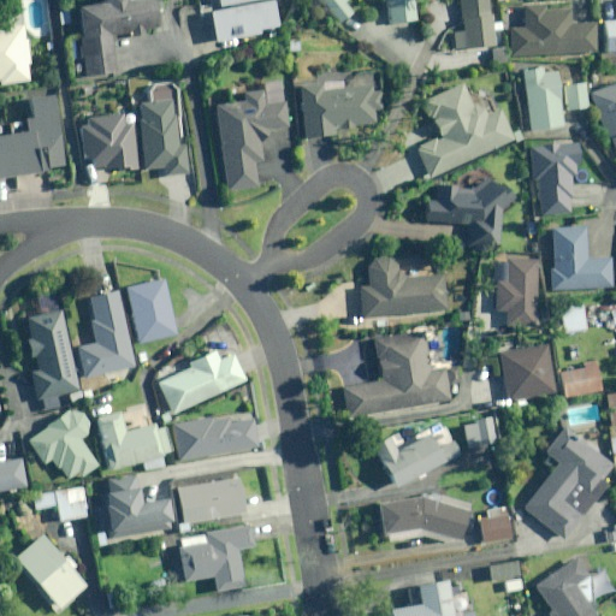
[(102,0),(104,1),(80,5),(89,75),(117,71),(112,35),(135,31),(135,35),(146,33),(144,30),(160,28),(155,0),(102,0)]
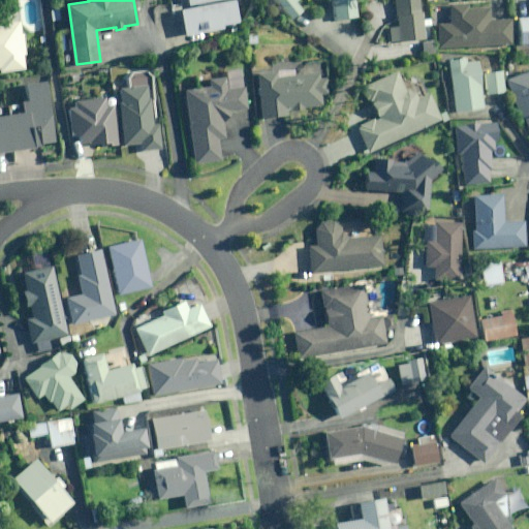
[(188,0),(189,7),(182,8),(186,35),(240,26),(235,0),(188,0)]
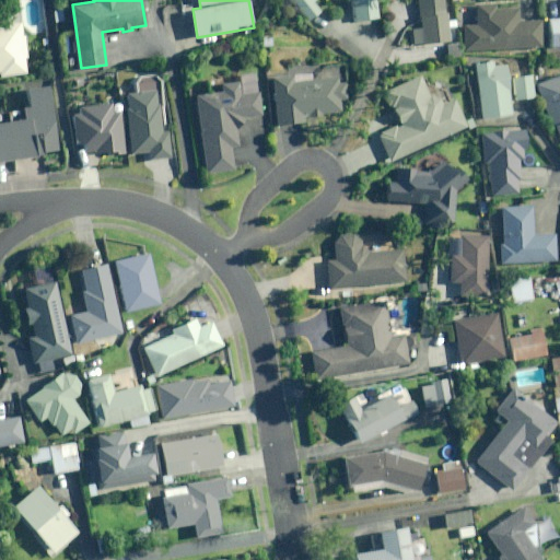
[(312,0),(293,0),(311,19),(321,9),(312,0)]
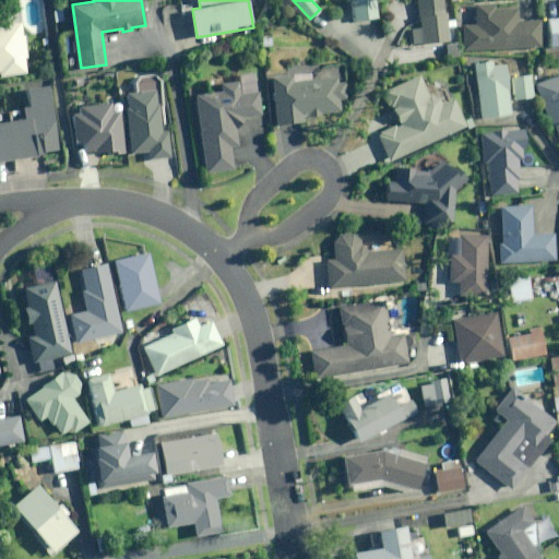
[(346,0),(347,0),(351,0),(352,0),(354,20),(378,18),(376,0),(346,0)]
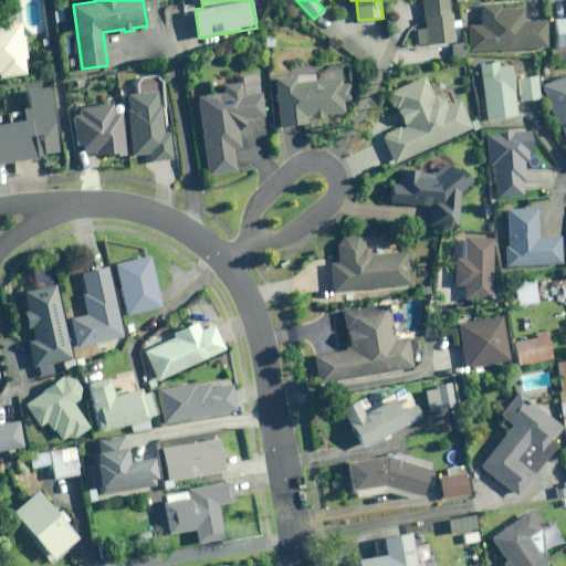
[(449,0),(422,0),(425,19),(452,16),(449,0)]
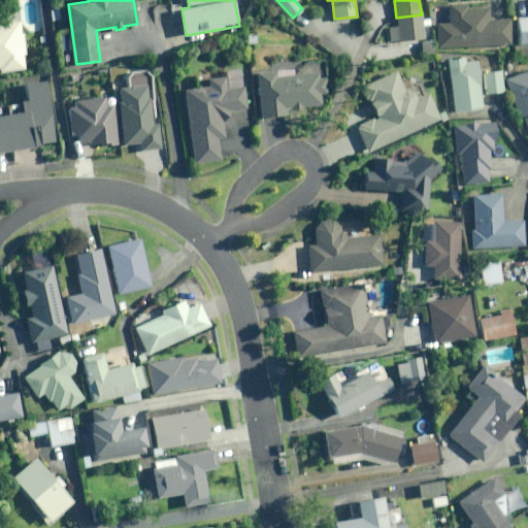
[(468,3),(450,4),(450,23),(437,23),(438,45),(513,44),(512,19),(490,19),(489,8),(468,8),(468,3)]
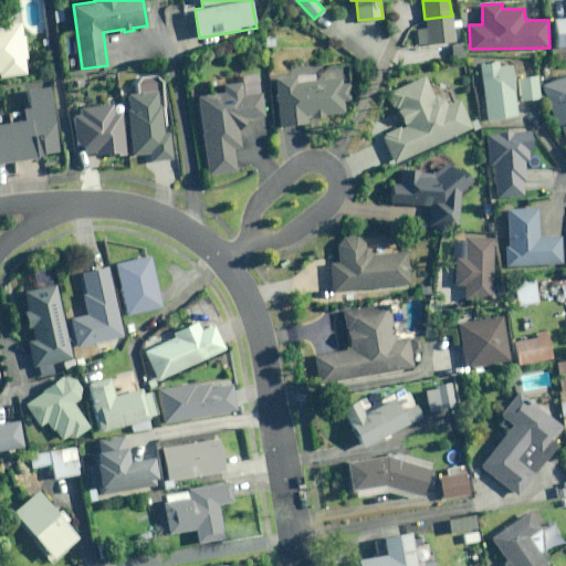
[(69,11),(56,11),(55,23),(69,23),(69,11)]
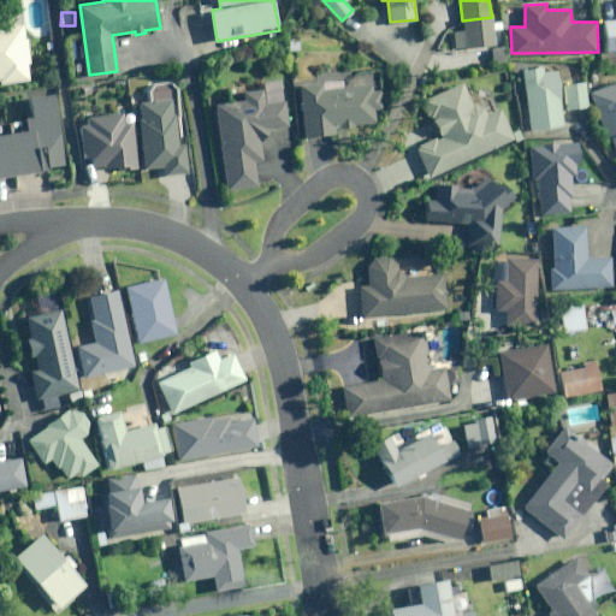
[(28,64),(33,63),(29,39),(25,39),(23,23),(0,25),(0,78),(3,80),(3,83),(30,80),(28,64)]
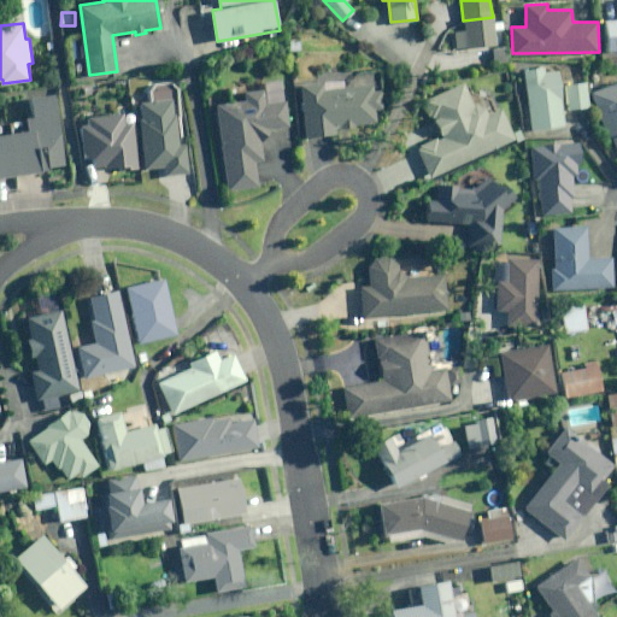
[(507,62),(507,47),(493,47),(493,63),(507,62)]
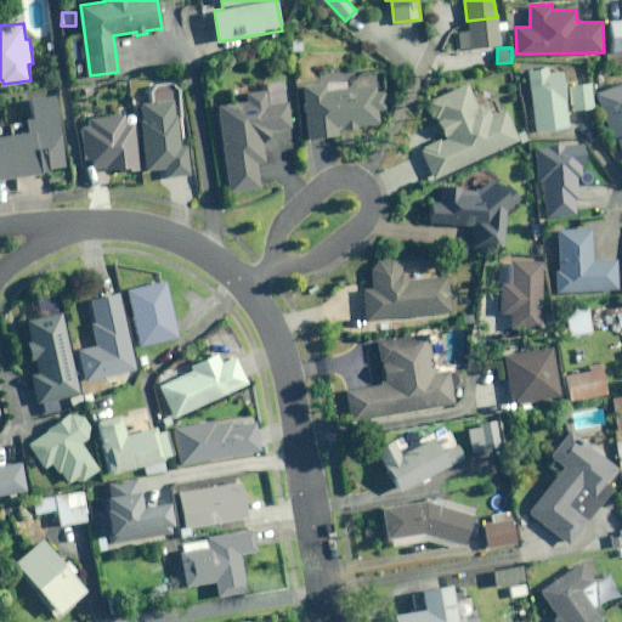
[(561,72),(547,73),(546,66),(526,67),(532,130),(561,128),(559,99),(564,99),(561,72)]
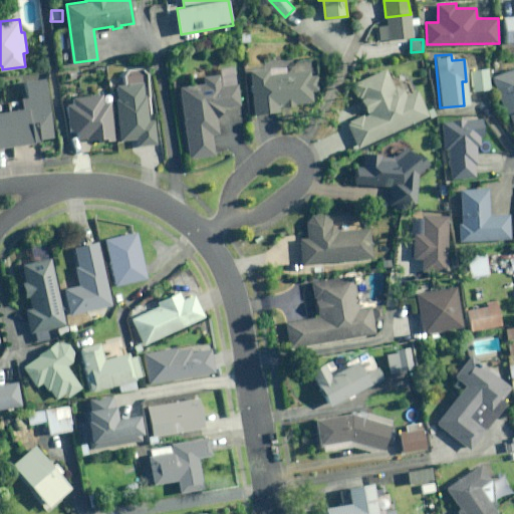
[(293,63),(284,72),(283,67),(248,70),(252,114),(278,112),(278,108),(295,106),(295,104),(306,103),(310,96),(309,91),(315,90),(314,75),(308,76),(307,69),(301,70),(293,63)]
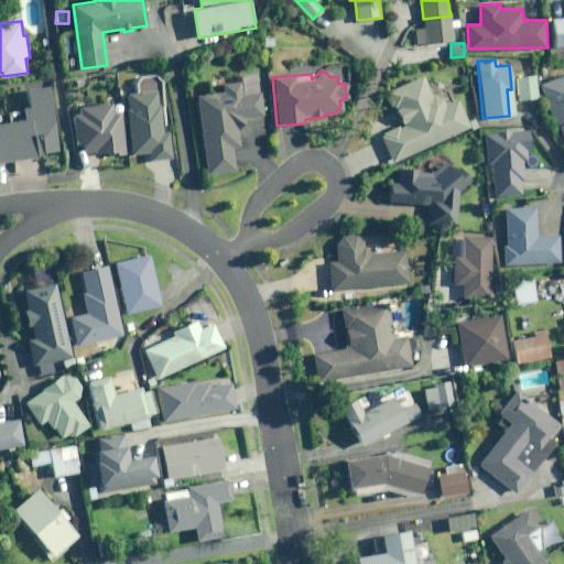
[(559,127),(563,139),(563,74),(539,84),(556,128),(559,127)]
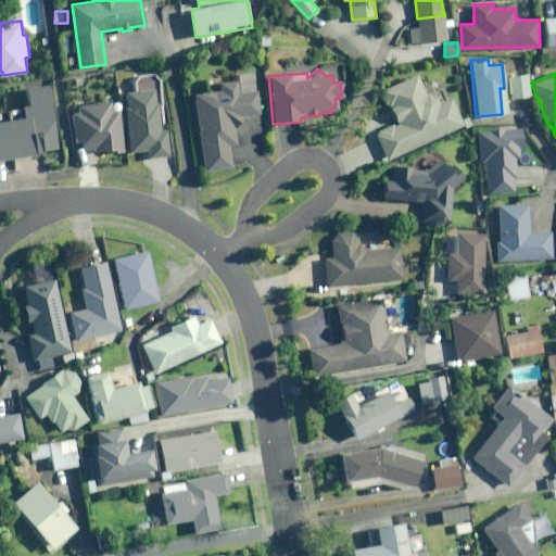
[(415,75),(381,89),(395,122),(374,131),(384,159),(462,126),(451,98),(446,100),(438,80),(426,86),(422,77),(417,79),(415,75)]
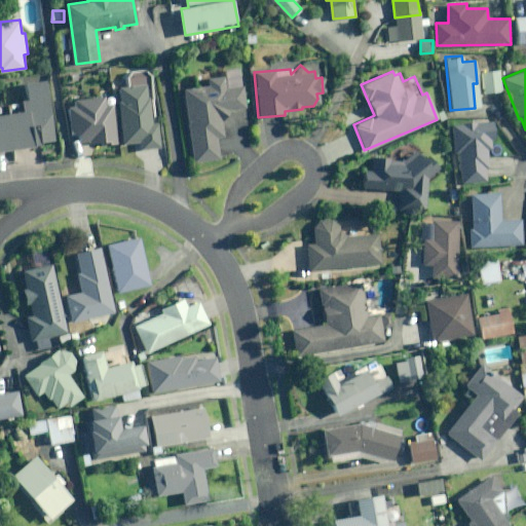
[(498,71),(482,73),(484,94),(500,91),(498,71)]
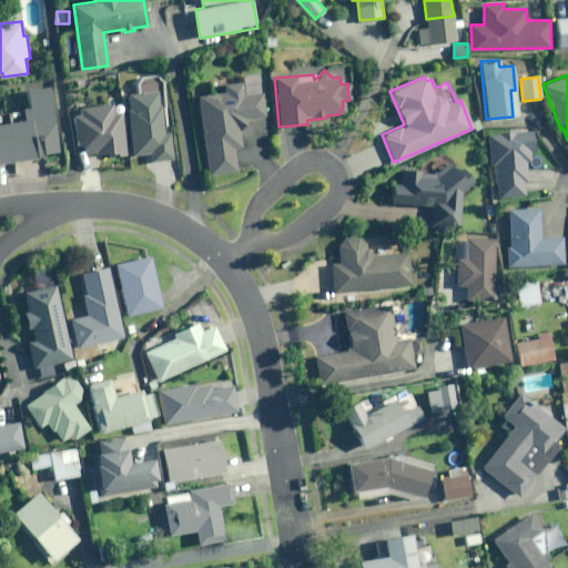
[(237,128),(246,119),(263,117),(260,93),(241,95),(240,83),(222,85),(223,92),(198,95),(209,176),(236,173),(233,149),(241,148),(237,128)]
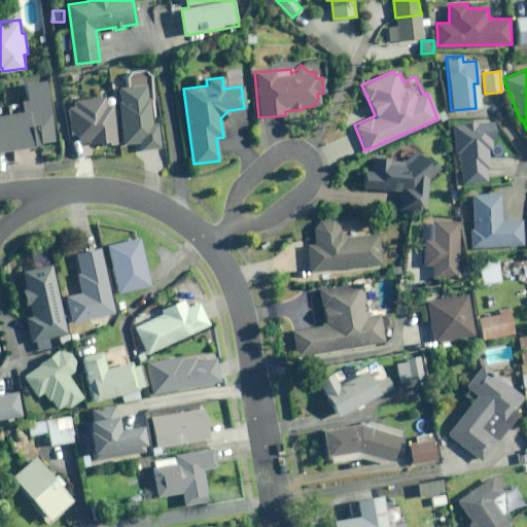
[(32,143),(55,141),(47,80),(26,83),(28,100),(22,101),(24,112),(0,114),(0,150),(32,146),(32,143)]
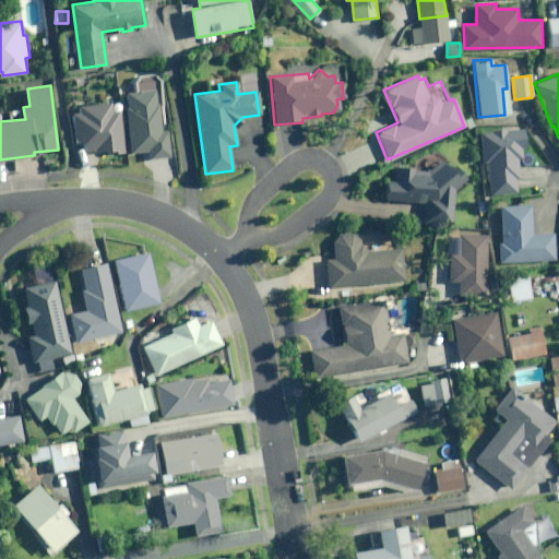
[(125,92),(130,153),(147,151),(147,159),(169,158),(166,131),(159,131),(156,90),(125,92)]
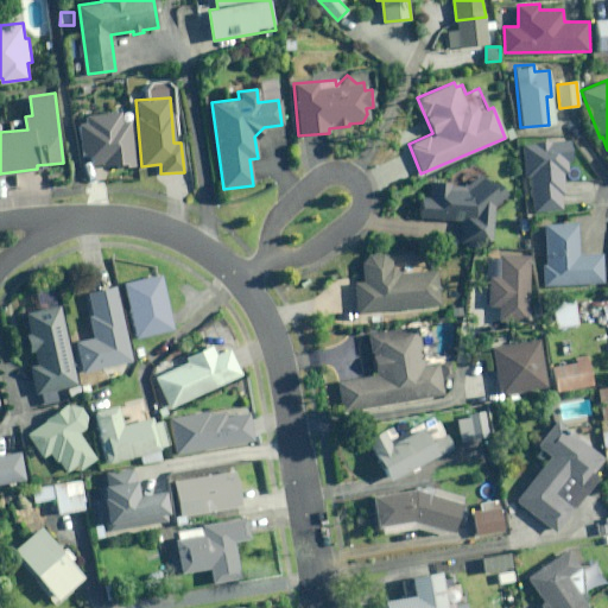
[(537,145),(521,145),(523,177),(531,177),(532,211),(561,210),(561,192),(563,192),(562,172),(567,172),(565,162),(571,162),(570,140),(537,141),(537,145)]
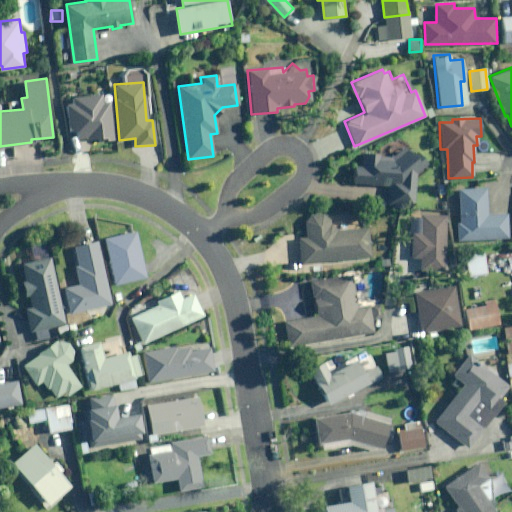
[(413,205),(415,173),(422,166),(403,145),(390,157),(379,156),(379,154),(362,153),(362,166),(353,166),(352,182),(388,184),(387,204),(413,205)]
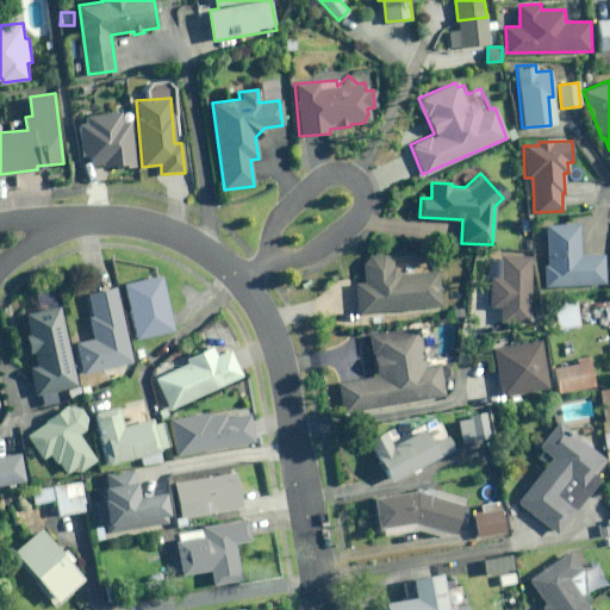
[(545,265),(545,287),(605,286),(604,255),(579,256),(579,224),(546,225),(547,265),(545,265)]
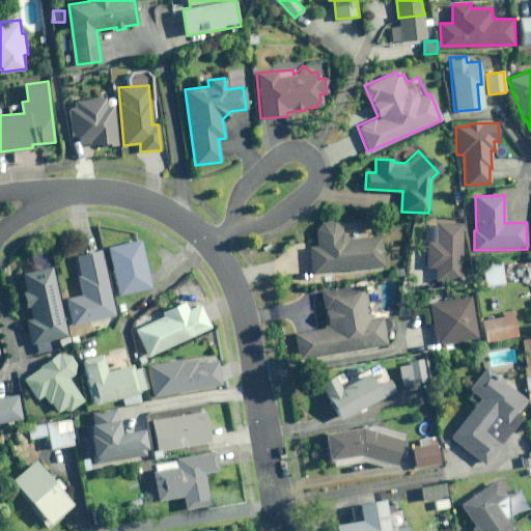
[(333,222),(323,222),(316,230),(317,246),(309,247),(311,273),(383,267),(380,235),(348,239),(341,232),(341,227),(333,222)]
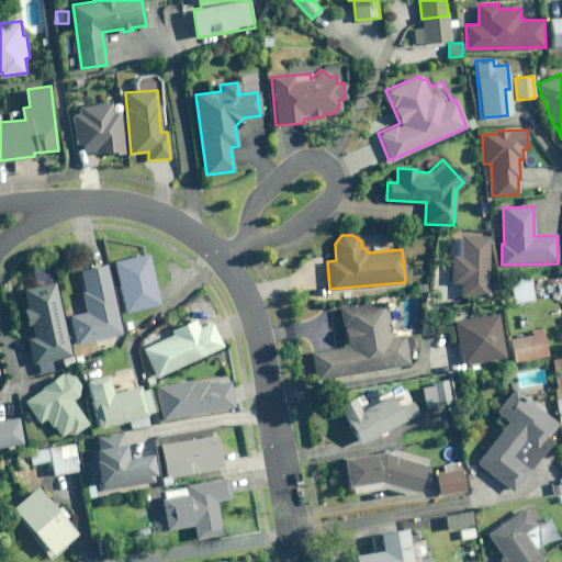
[(462,256),(452,256),(451,283),(461,283),(461,296),(489,298),(490,239),(482,238),(482,235),(462,235),(462,256)]
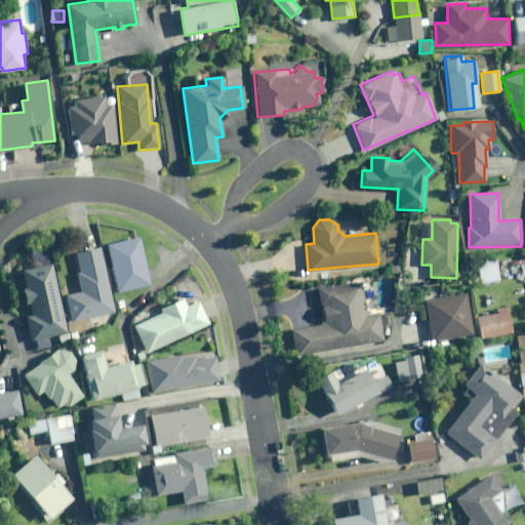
[(138,237),(107,244),(117,292),(149,285),(138,237)]
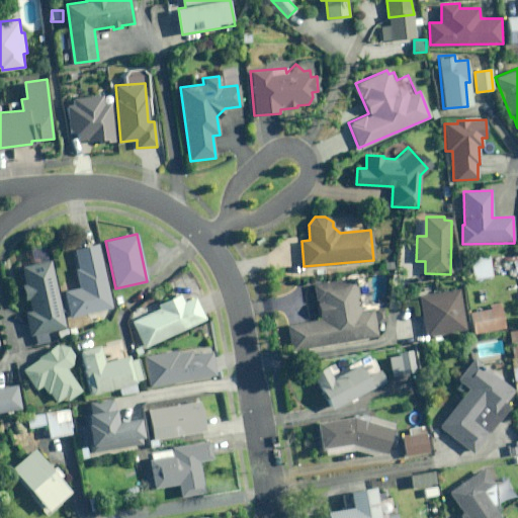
[(78,268),(75,269),(79,288),(65,291),(71,318),(112,309),(97,244),(73,249),(78,268)]
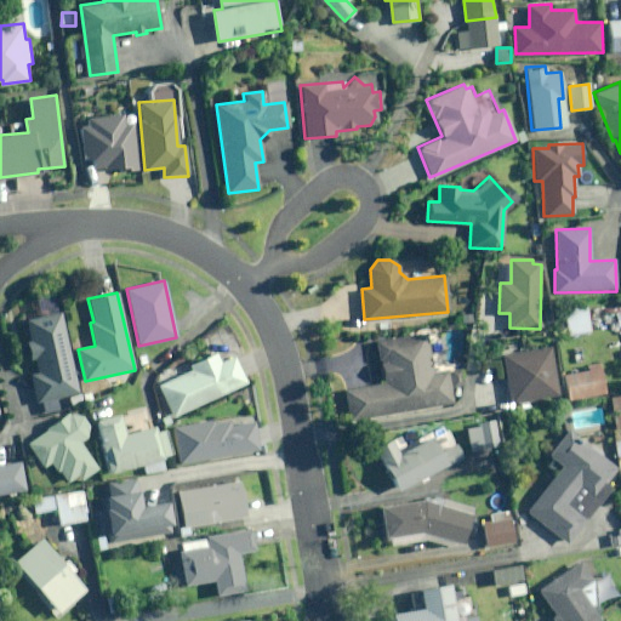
[(586,306),(564,309),(569,335),(591,331),(586,306)]
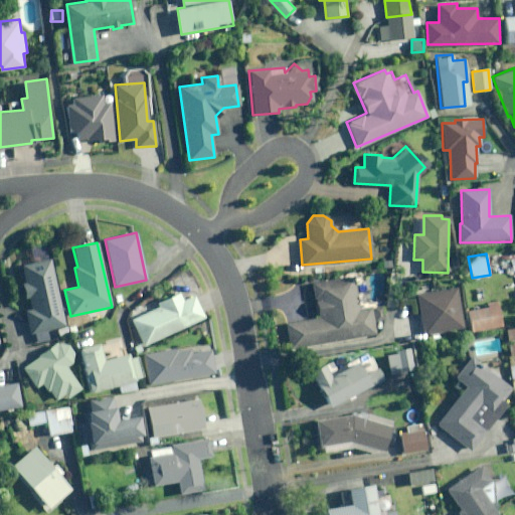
[(25,282),(22,283),(25,298),(29,297),(31,308),(24,310),(30,334),(65,326),(50,258),(21,265),(25,282)]
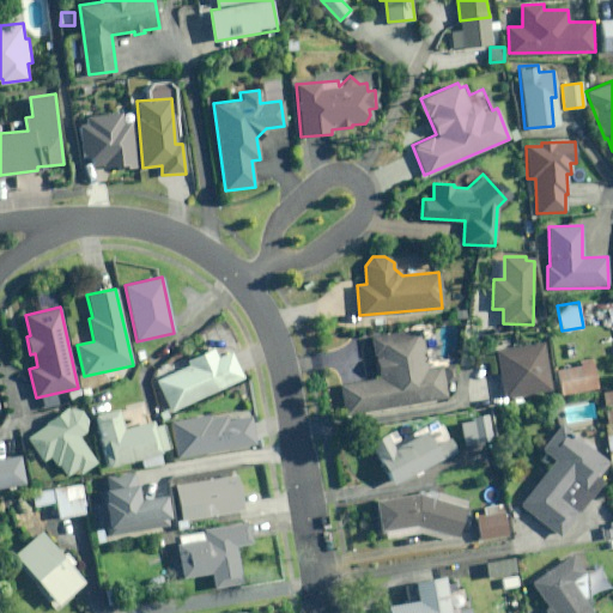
[(380,378),(340,384),(346,414),(448,398),(443,368),(428,370),(420,329),(372,338),(380,378)]
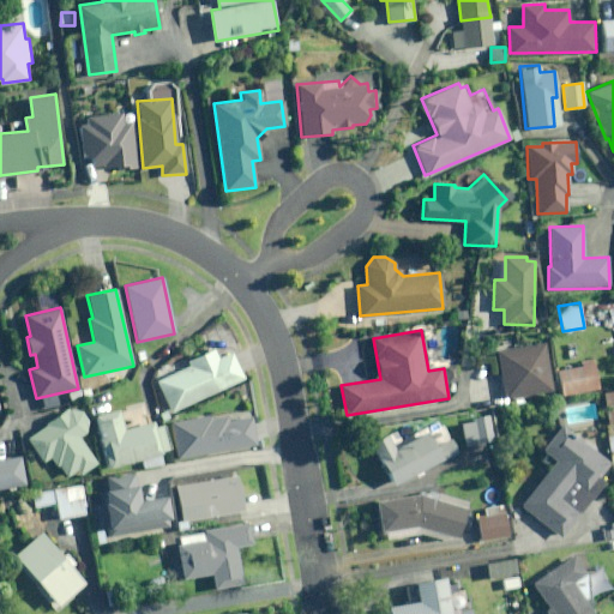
[(546,343),(498,350),(505,398),(553,391),(546,343)]
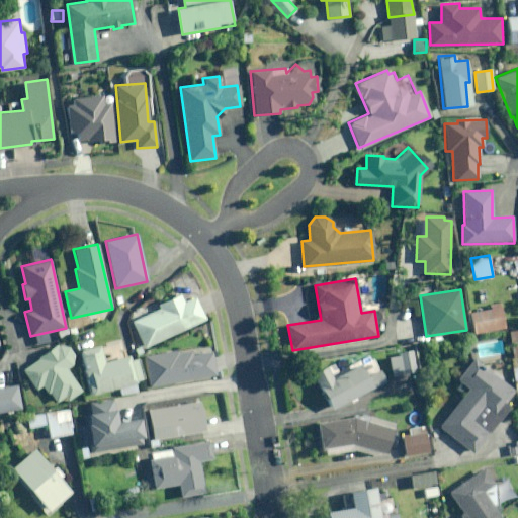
[(160,308),(133,320),(145,347),(207,319),(196,295),(182,301),(180,295),(159,306),(160,308)]
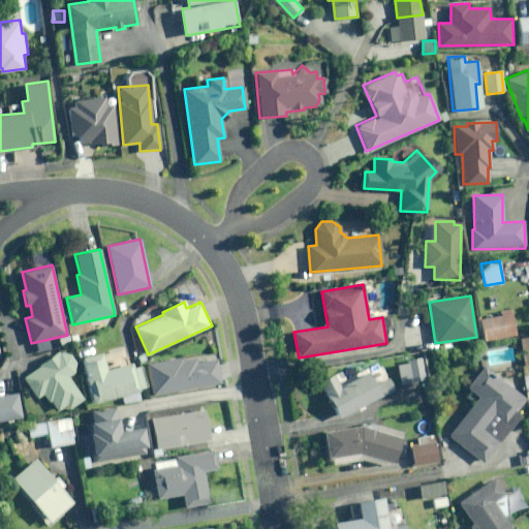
[(517,336),(512,309),(501,311),(502,316),(480,319),(484,341),(517,336)]
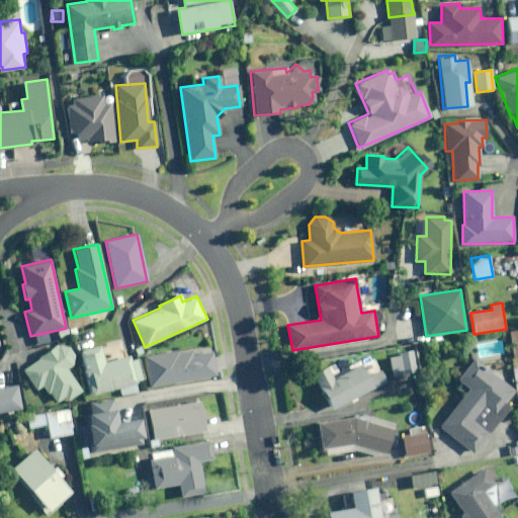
[(517,330),(509,331),(512,356),(517,355),(517,330)]
